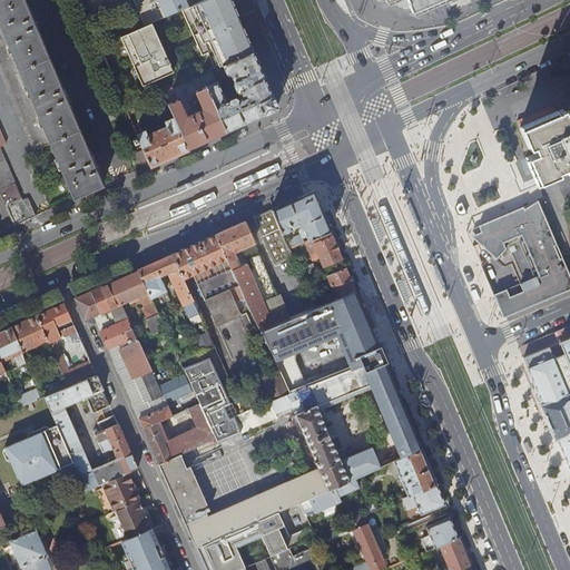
[(0,0),(0,28),(50,146),(74,200),(102,187),(22,0),(0,0)]
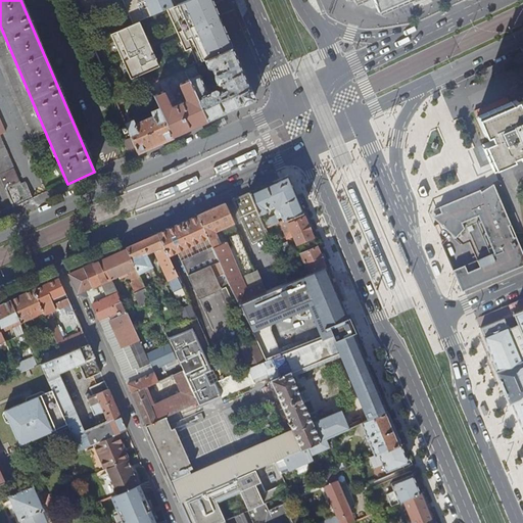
[(126,0),(120,3),(130,27),(140,22),(148,18),(140,0),(126,0)]
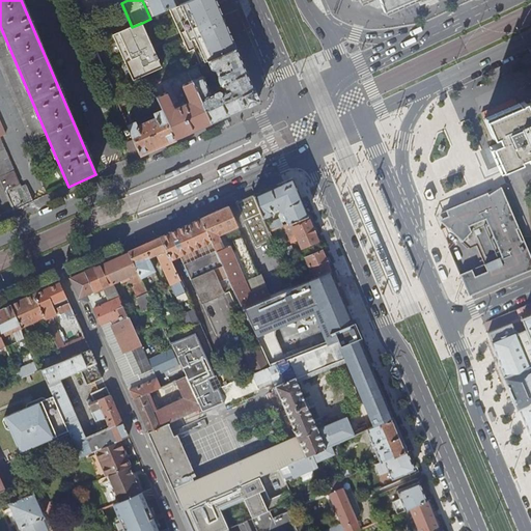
[(142,0),(150,19),(170,9),(171,9),(166,0),(142,0)]
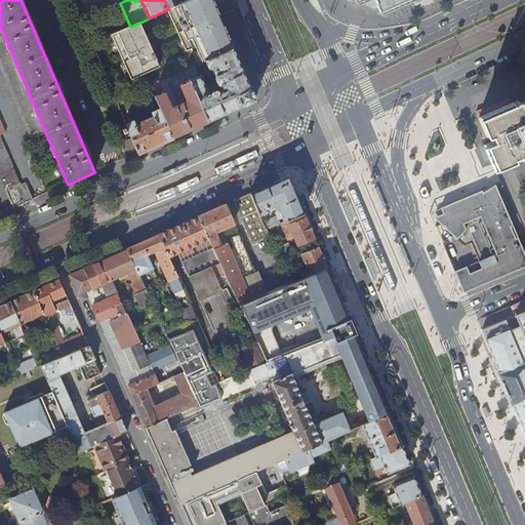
[(168,9),(182,38),(221,19),(213,0),(190,0),(169,9),(168,9)]
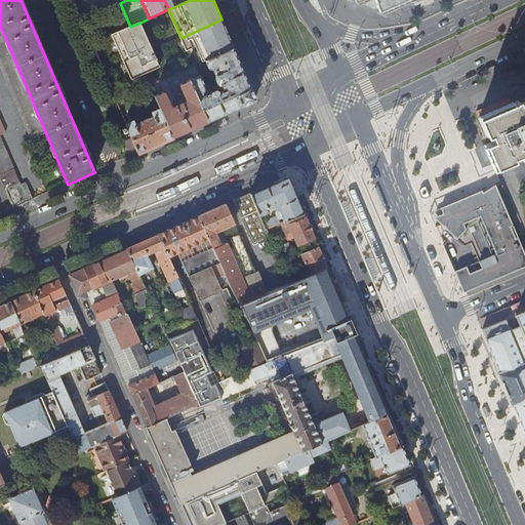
[(354,0),(355,1),(357,0),(373,0),(379,12),(405,0),(412,0),(415,5),(426,0),(354,0)]
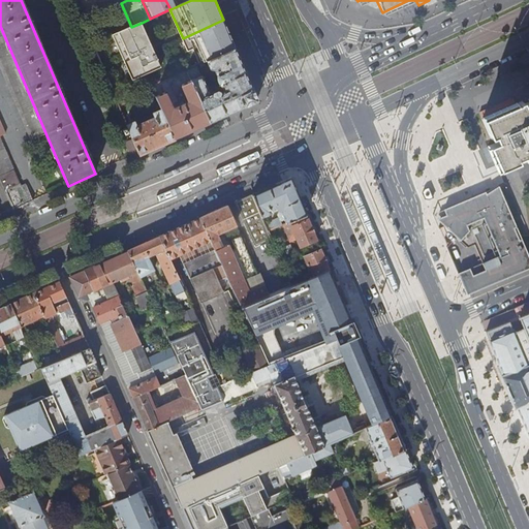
[(207,62),(236,49),(223,20),(183,38),(189,52),(194,50),(200,64),(207,62)]
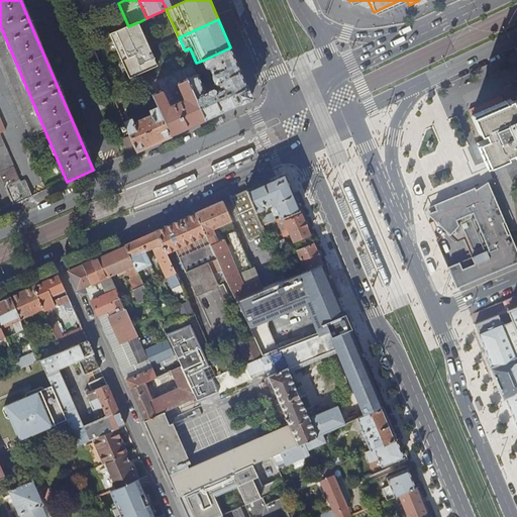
[(128,26),(110,34),(123,63),(150,50),(138,22),(128,26)]
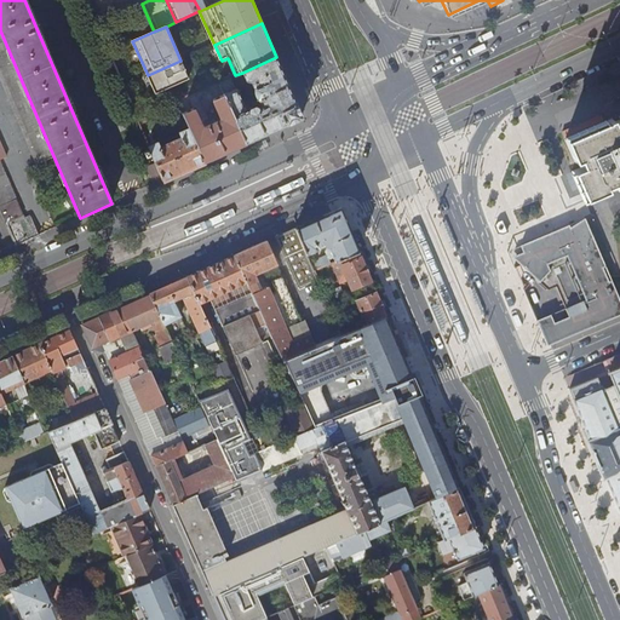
[(0,78),(38,166),(55,159),(0,30),(0,78)]
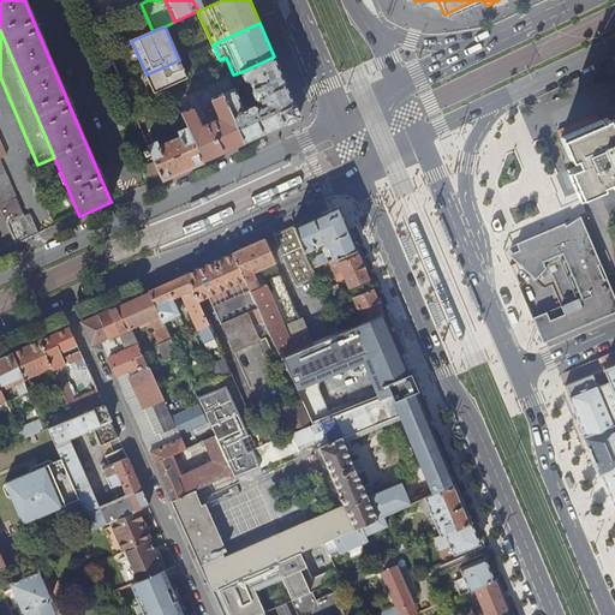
[(240,72),(244,79),(249,82),(250,81),(254,88),(254,90),(254,91),(254,94),(254,95),(255,96),(256,97),(257,99),(258,99),(262,106),(257,108),(257,107),(255,106),(245,111),(236,89),(230,77),(218,82),(244,143),(292,121),(299,118),(287,88),(274,57),(240,72)]
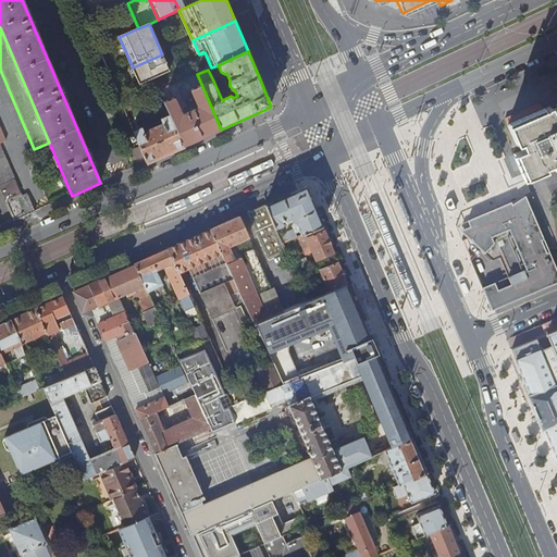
[(170,72),(162,54),(133,67),(140,85),(170,72)]
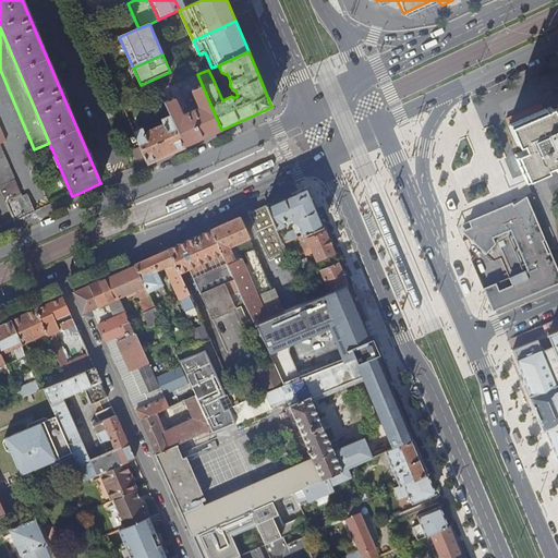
[(165,102),(171,117),(184,146),(203,137),(221,130),(197,74),(177,84),(184,99),(192,97),(193,99),(195,98),(199,107),(197,108),(195,105),(193,104),(192,105),(192,104),(187,106),(190,111),(182,116),(174,98),(165,102)]
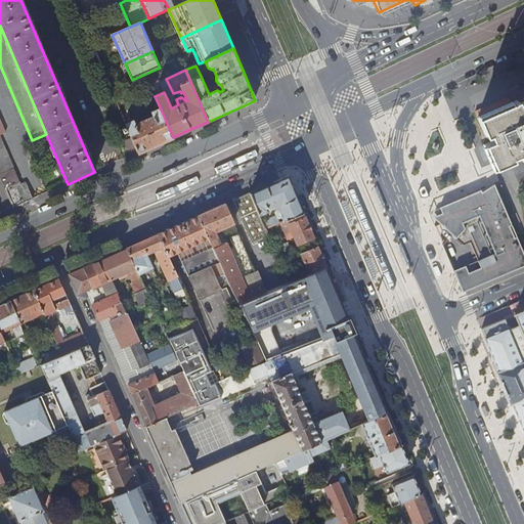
[(512,103),(479,119),(487,137),(490,143),(485,145),(495,169),(520,158),(520,159),(523,157),(523,98),(519,101),(518,100),(512,103)]
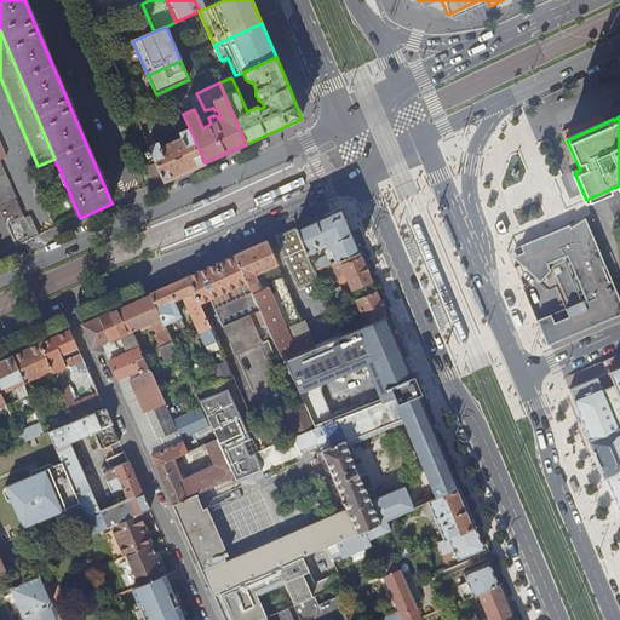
[(149,148),(156,165),(164,181),(183,172),(205,162),(190,130),(181,133),(183,138),(161,148),(159,144),(149,148)]
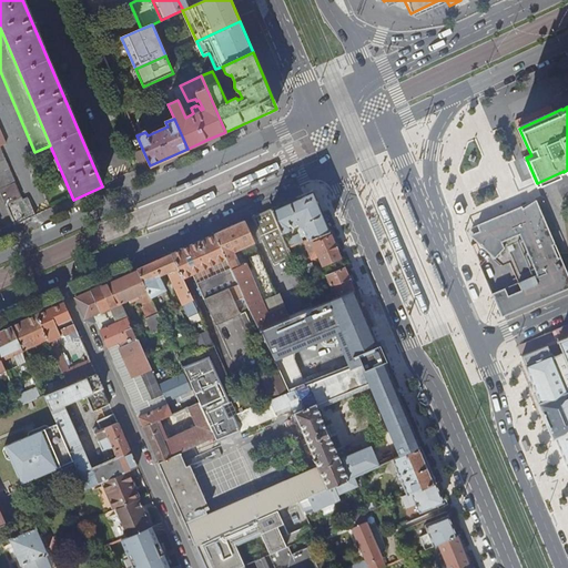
[(0,192),(13,225),(14,226),(34,217),(28,200),(22,202),(0,149),(0,148),(6,145),(0,131),(0,192)]
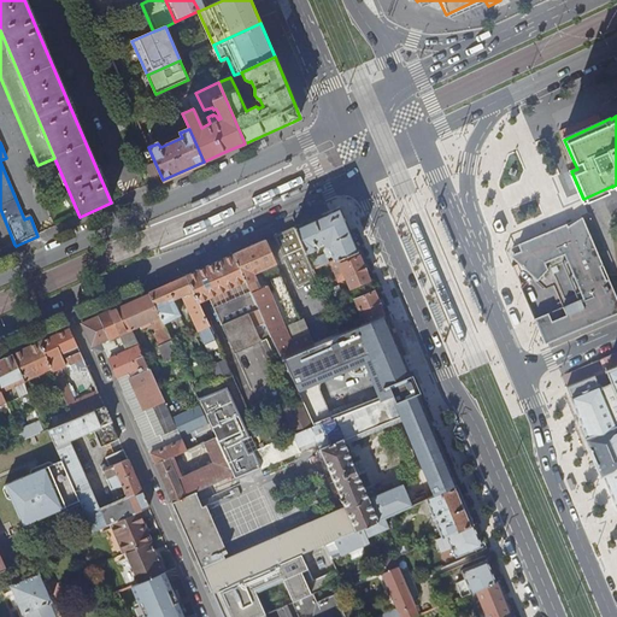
[(148,168),(154,183),(163,180),(156,164),(148,168)]
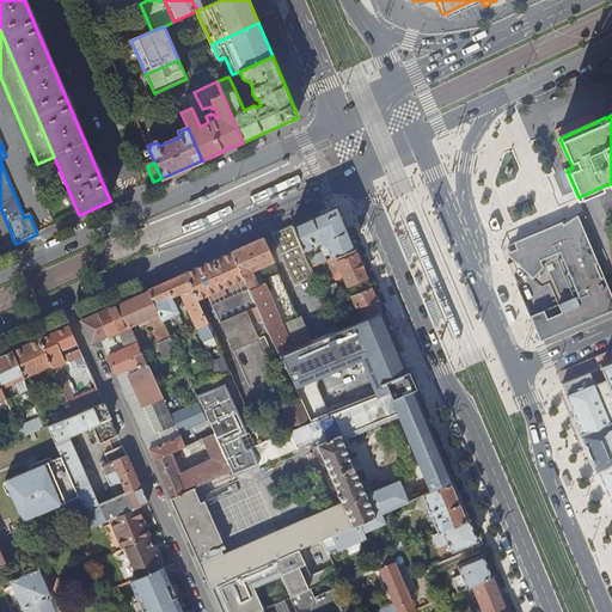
[(297,187),(269,200),(271,204),(299,191),(297,187)]
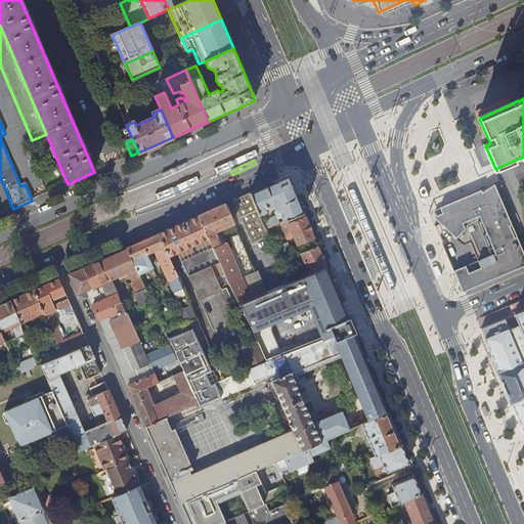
[(185,164),(161,174),(163,178),(186,167),(185,164)]
